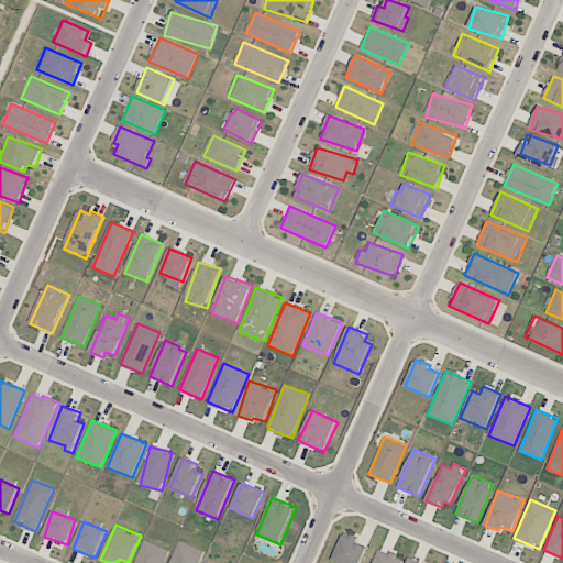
[(333,561),(339,562),(361,562),(368,543),(343,534),(333,561)]
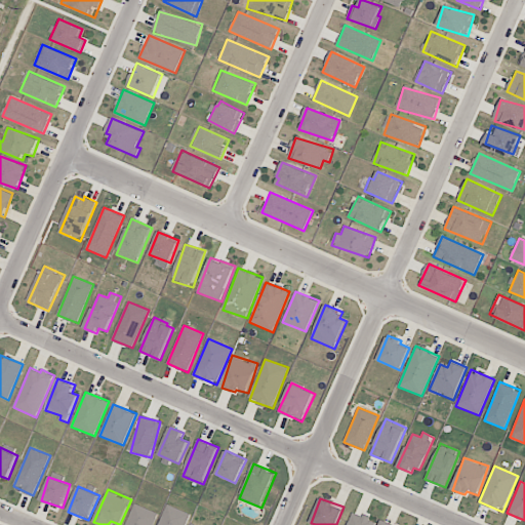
[(125,524),(153,524),(158,513),(135,503),(125,524)]
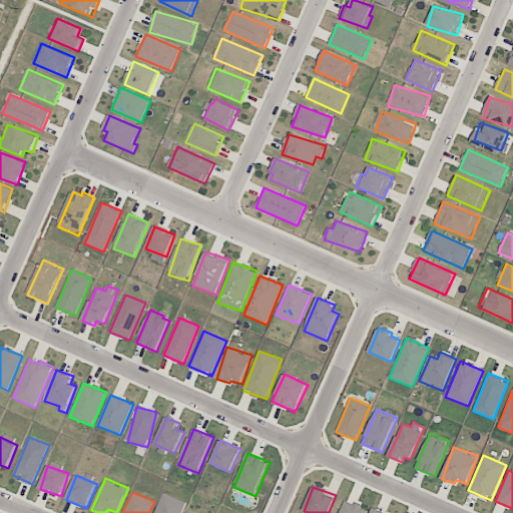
[(180,512),(185,501),(162,493),(154,512),(180,512)]
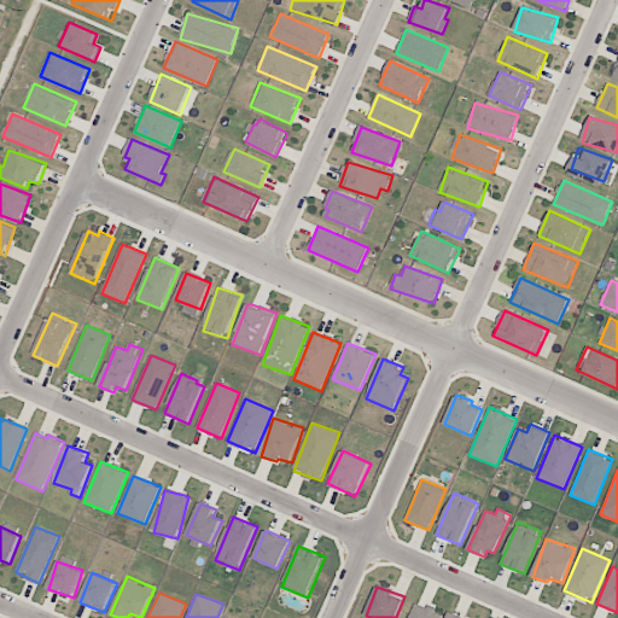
[(441,617),(443,613),(415,602),(408,617),(441,617)]
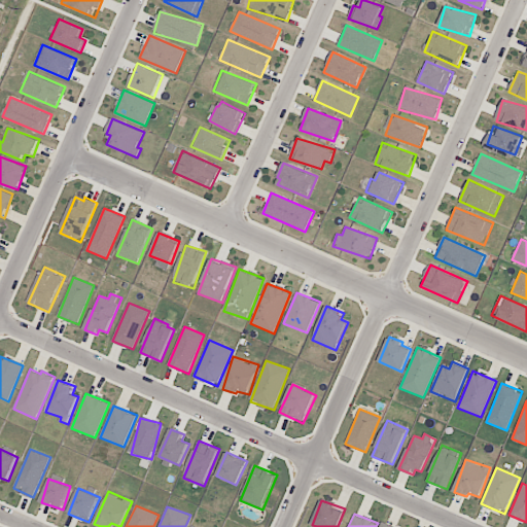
All buildings are outlined.
